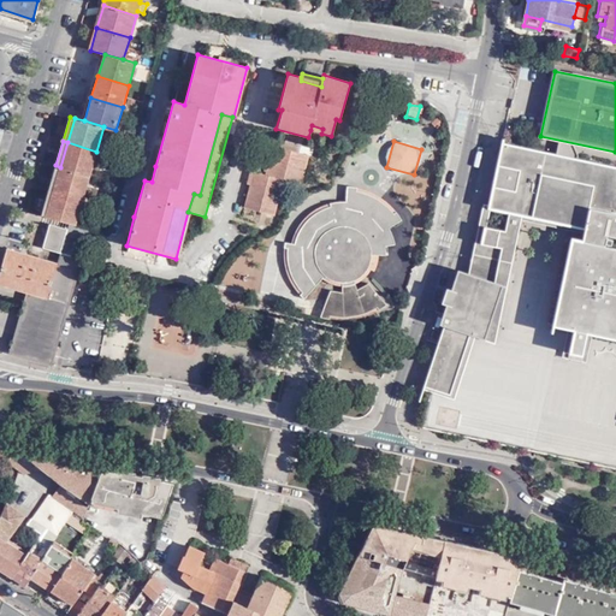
[(60,167),(89,176),(96,152),(67,142),(60,167)]
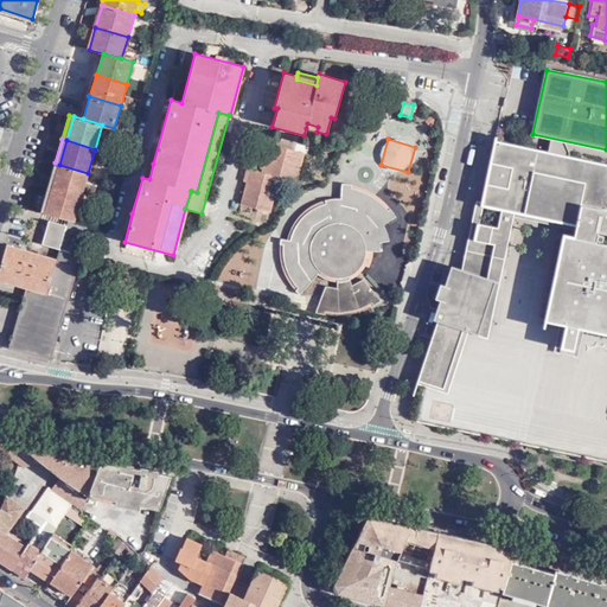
[(260,171),(248,167),(244,181),(240,204),(269,211),(278,177),(296,181),(304,152),(268,142),(260,171)]
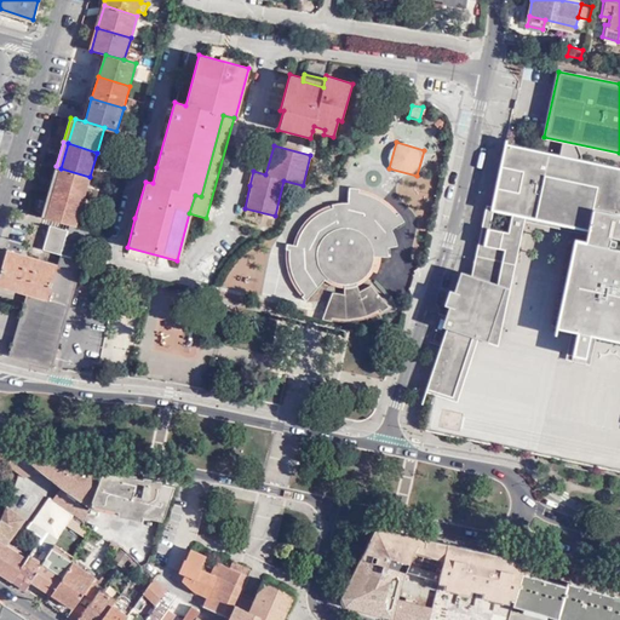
[(619,251),(604,248),(607,236),(618,237),(619,223),(619,168),(506,145),(493,206),(493,211),(512,214),(521,217),(587,230),(585,242),(575,240),(556,327),(579,332),(575,355),(587,359),(592,334),(619,340),(619,251)]
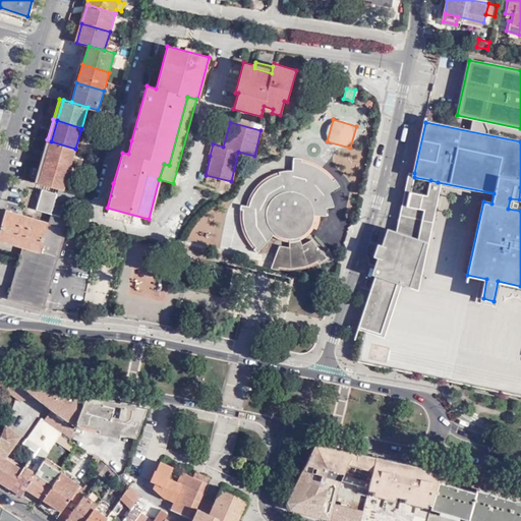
[(41,160),(44,161),(51,141),(47,139),(41,160)]
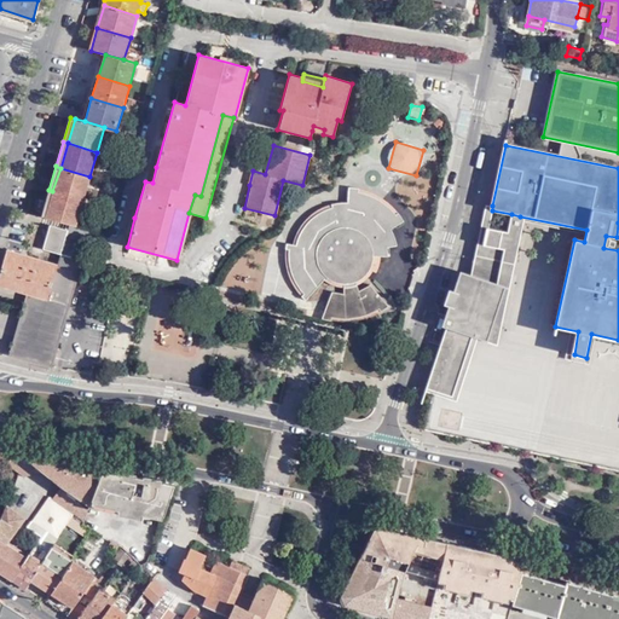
[(152,183),(156,167),(149,166),(145,181),(152,183)]
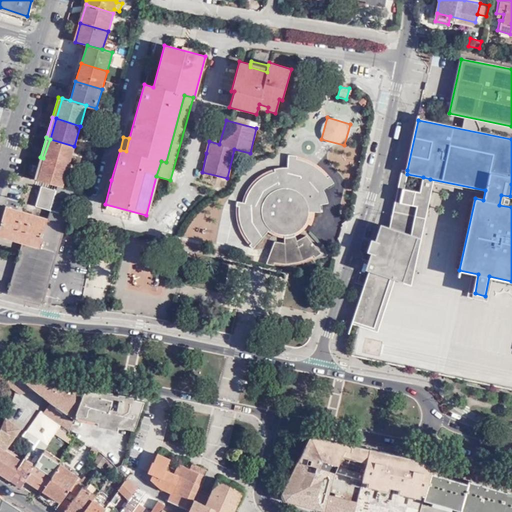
[(43,158),(69,166),(74,146),(50,139),(43,158)]
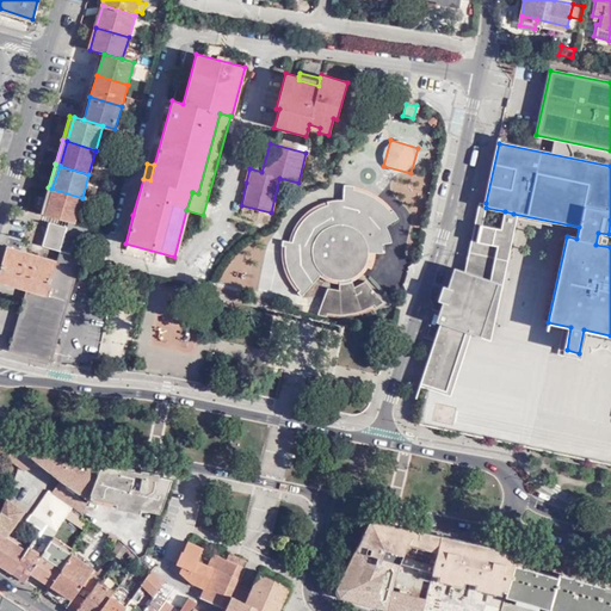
[(314,313),(335,318),(353,315),(360,313),(378,302),(360,281),(350,287),(347,282),(355,277),(359,273),(364,267),(366,269),(369,265),(370,257),(371,253),(378,253),(378,244),(388,244),(383,226),(395,220),(390,210),(387,211),(378,203),(360,192),(352,189),(352,186),(341,185),(340,201),(325,203),(325,205),(318,207),(310,211),(304,215),(300,220),(294,230),(291,236),(289,244),(279,241),(278,246),(281,247),(282,265),(285,276),(289,284),(295,291),(294,292),(297,297),(315,277),(318,278),(319,275),(326,278),(329,279),(334,281),(334,290),(322,288),(314,313)]
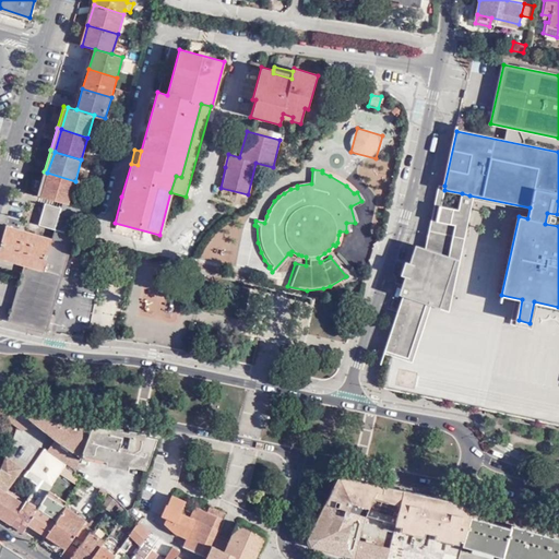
[(37,193),(40,194),(47,173),(44,171),(37,193)]
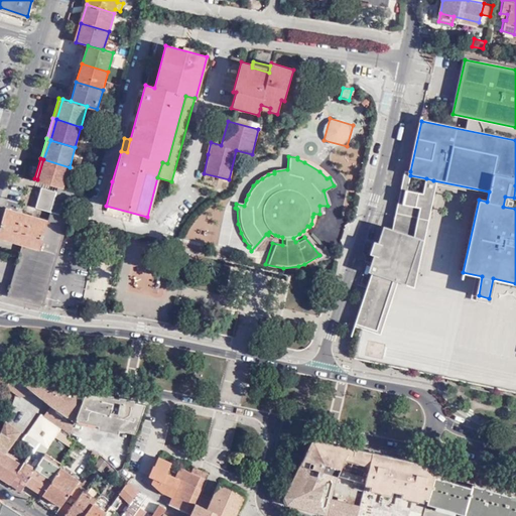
[(37,179),(57,185),(63,187),(70,167),(43,159),(37,179)]
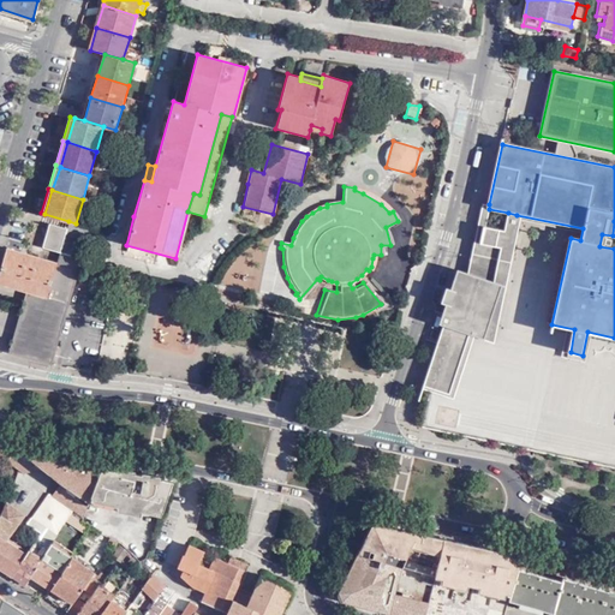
[(485,227),(489,209),(489,204),(484,204),(470,274),(494,281),(500,250),(482,246),(485,227)]
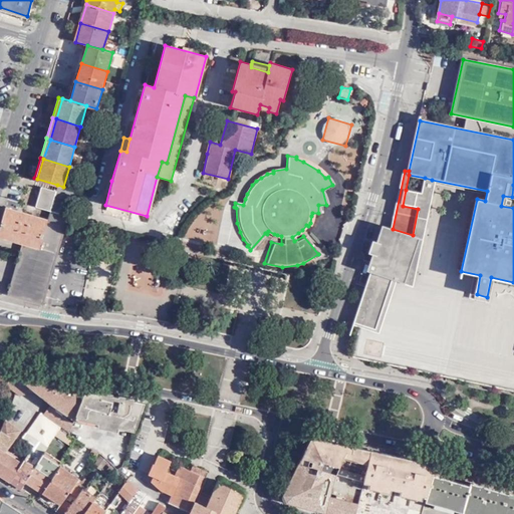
[(432,180),(425,178),(422,193),(406,190),(403,206),(418,209),(413,235),(393,229),(383,225),(377,241),(374,240),(370,253),(373,254),(368,271),(371,272),(355,321),(377,328),(393,281),(410,287),(432,180)]
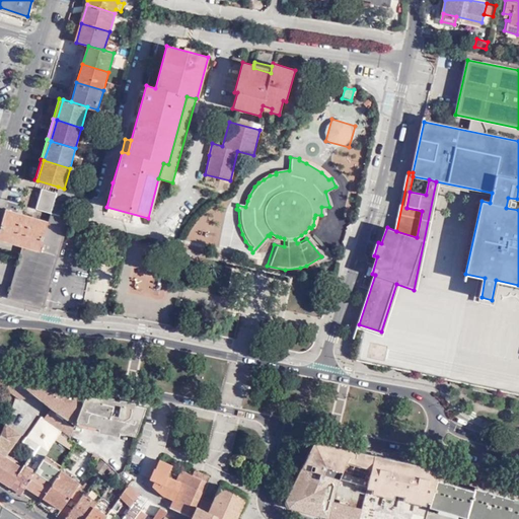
[(58,187),(56,193),(75,198),(76,192),(64,189),(58,187)]
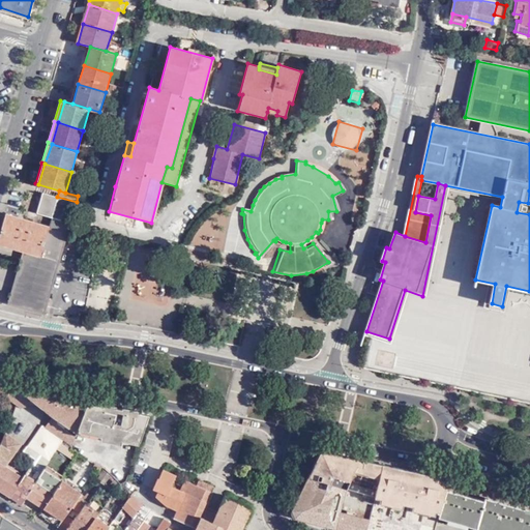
[(42,193),(37,212),(52,217),(70,223),(77,202),(57,197),(42,193)]
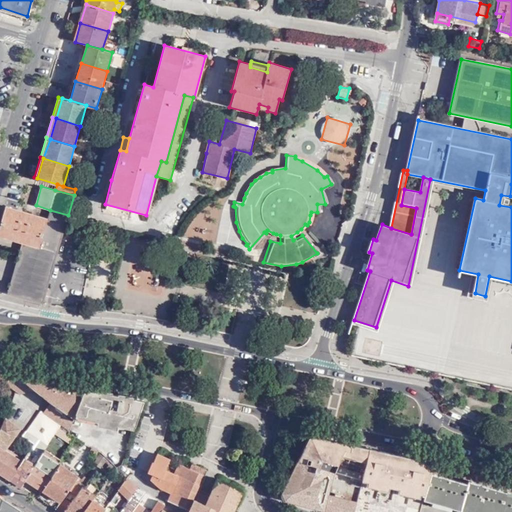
[(68,215),(50,210),(47,219),(6,208),(0,230),(0,238),(23,245),(8,296),(43,305),(68,215)]
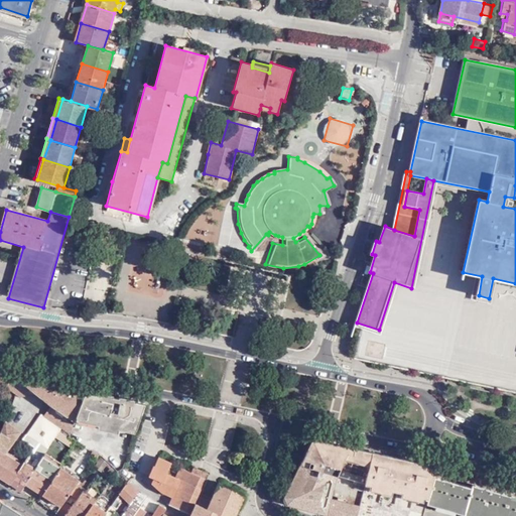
[(107,230),(96,227),(95,235),(105,237),(107,230)]
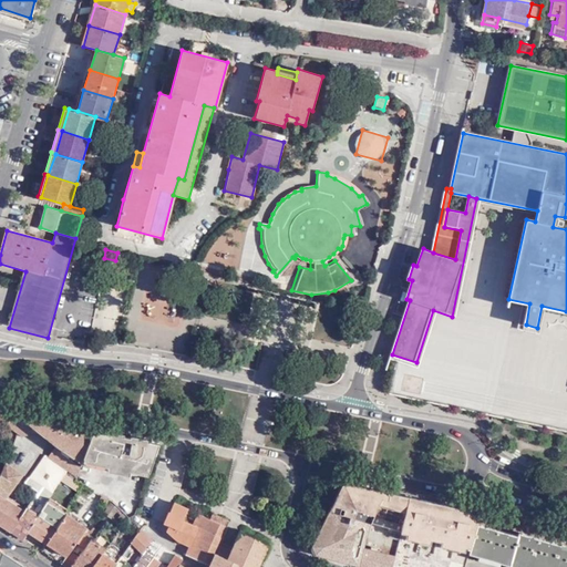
[(398,381),(418,394),(434,370),(421,362),(415,370),(409,366),(398,381)]
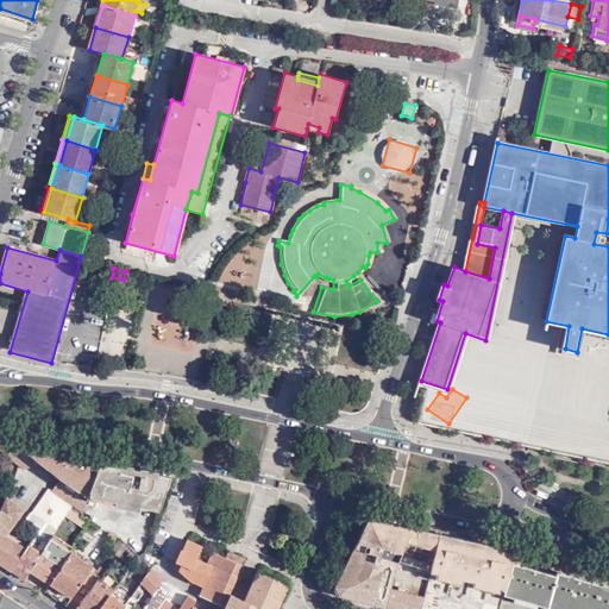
[(560,441),(578,438),(577,427),(576,427),(575,420),(560,422),(558,414),(545,416),(551,449),(562,446),(560,441)]
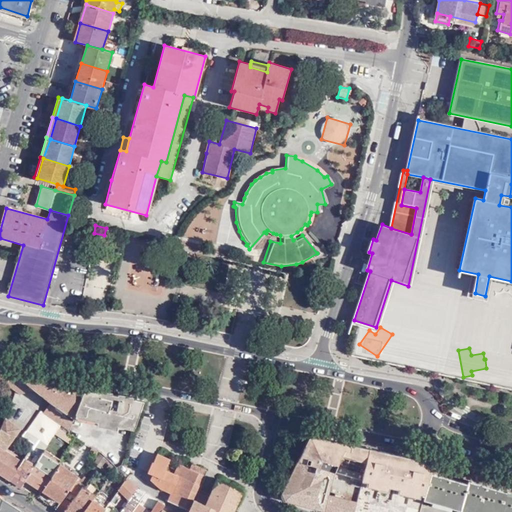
[(77,411),(85,387),(72,384),(27,373),(0,367),(0,383),(3,385),(20,395),(37,392),(51,402),(43,413),(70,432),(72,426),(77,411)]
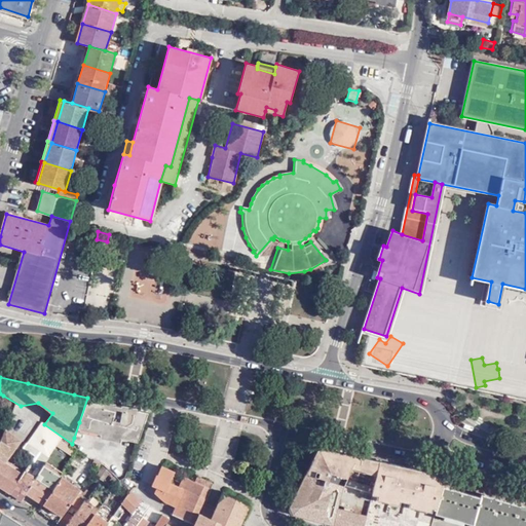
[(139,437),(148,410),(124,406),(96,400),(87,398),(79,422),(87,424),(100,428),(99,435),(120,440),(122,433),(139,437)]
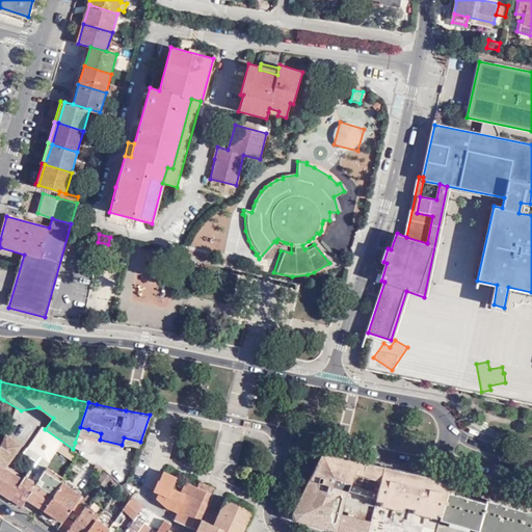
[(21,445),(5,434),(0,446),(0,491),(10,498),(23,480),(4,468),(6,464),(21,445)]
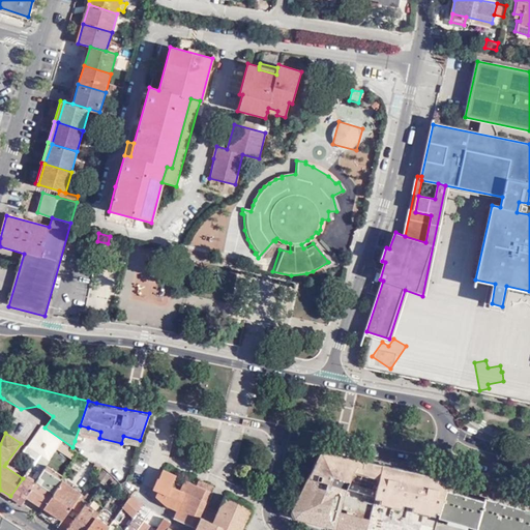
[(61,445),(58,454),(68,459),(71,449),(61,445)]
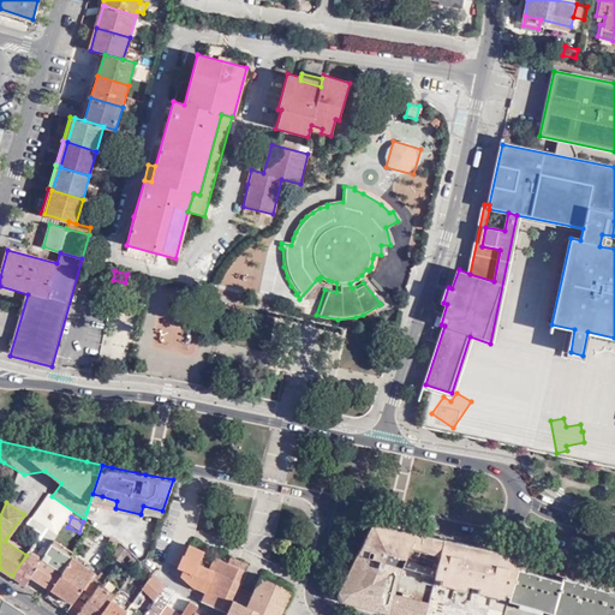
[(41,526),(29,519),(27,524),(40,532),(41,532),(54,541),(58,533),(43,524),(41,526)]
